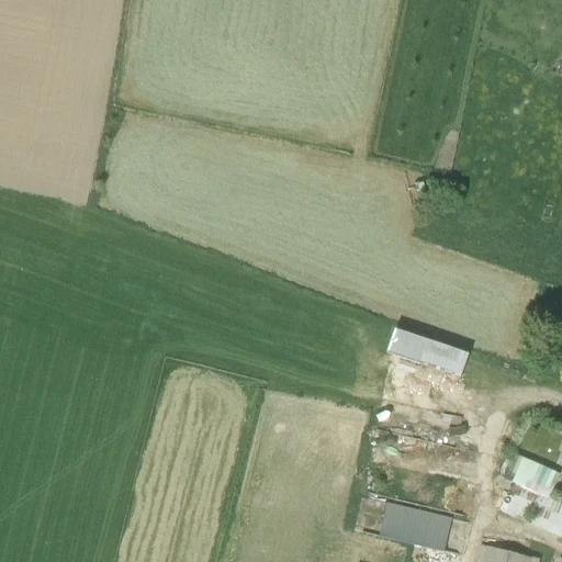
[(464,357),(392,336),(384,360),(457,382),(464,357)]
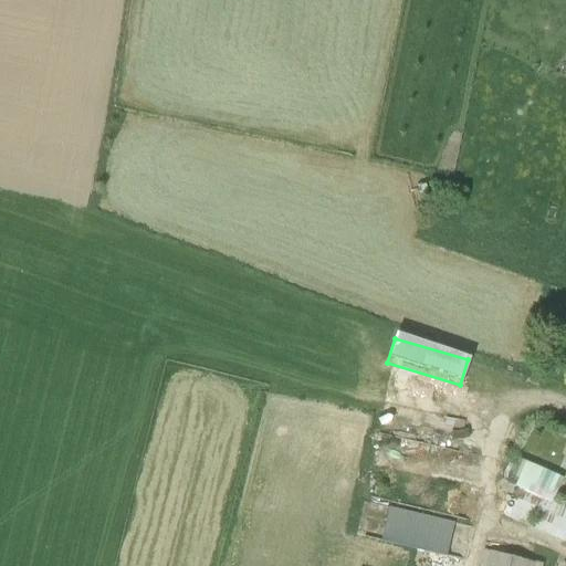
[(515,485),(553,502),(563,479),(519,459),(509,483),(515,485)]
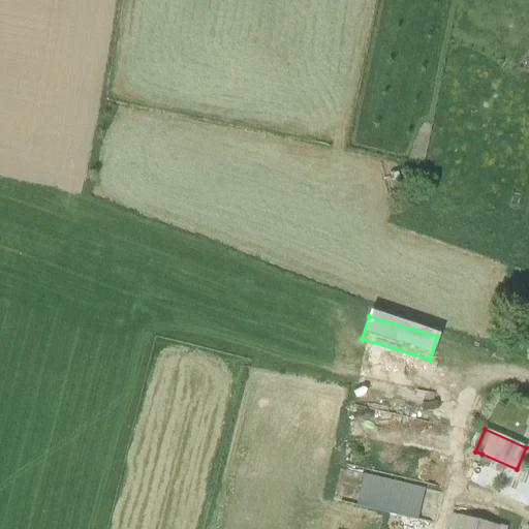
[(528,474),(517,469),(481,454),(470,479),(472,484),(528,507),(528,474)]
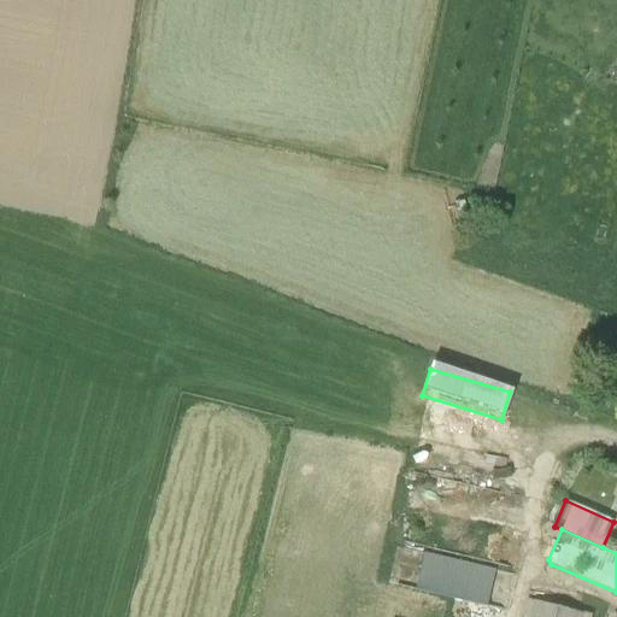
[(424,553),(415,589),(487,607),(495,570),(424,553)]
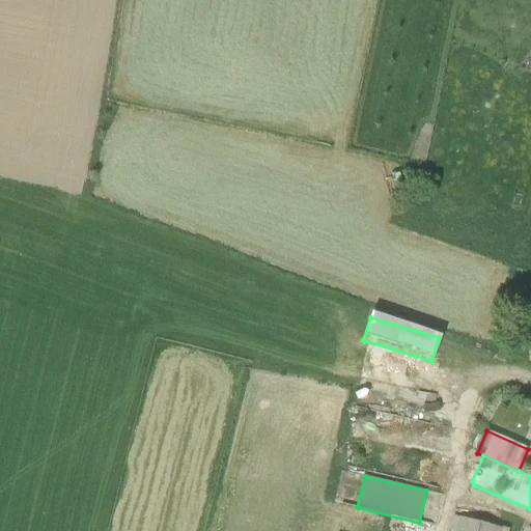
[(450,530),(508,530),(509,528),(454,515),(450,530)]
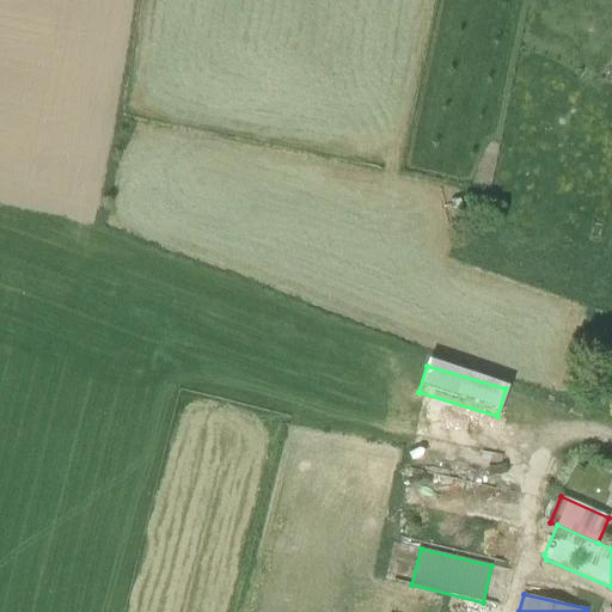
All buildings are outlined.
